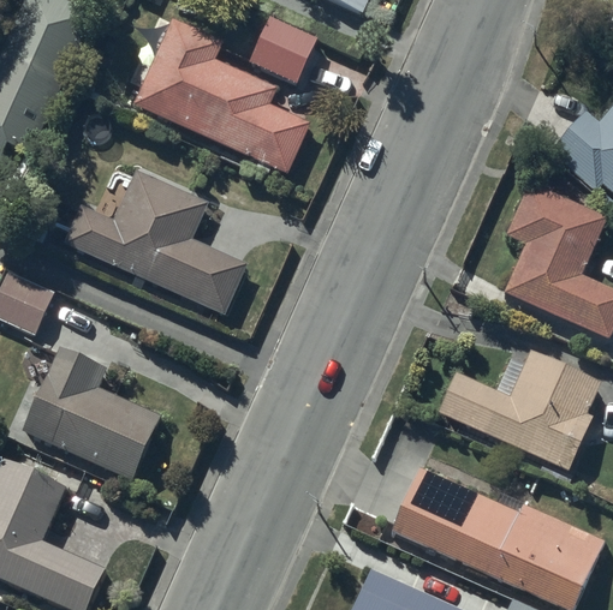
[(609,0),(602,21),(612,24),(612,0),(609,0)]
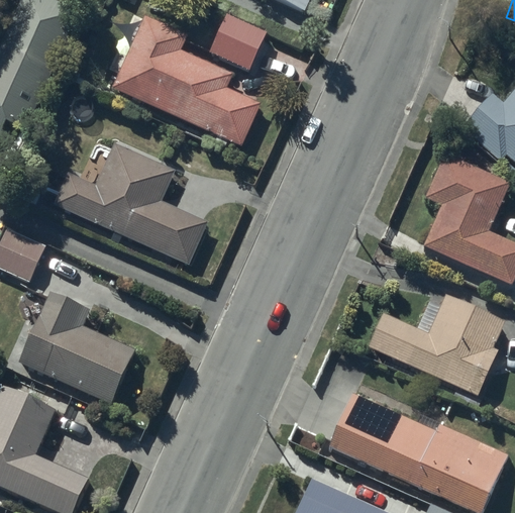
[(262,28),(221,10),(204,48),(244,66),(262,28)]
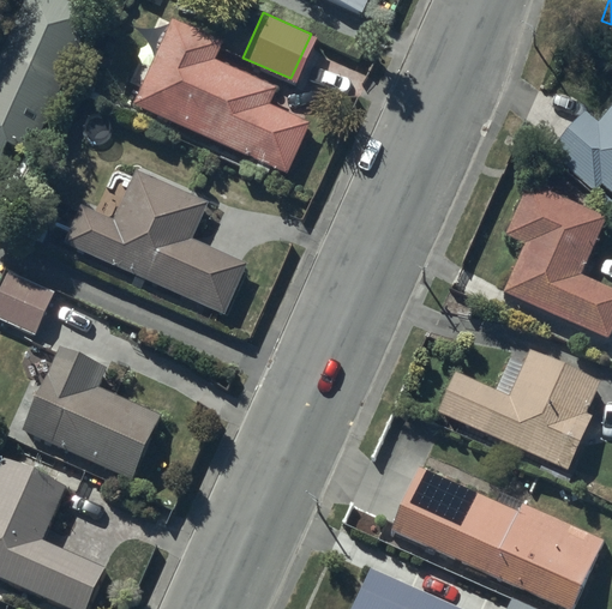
[(172,25),(132,112),(256,167),(253,174),(267,180),(269,173),(286,180),(309,130),(269,112),(276,95),(216,67),(225,48),(172,25)]
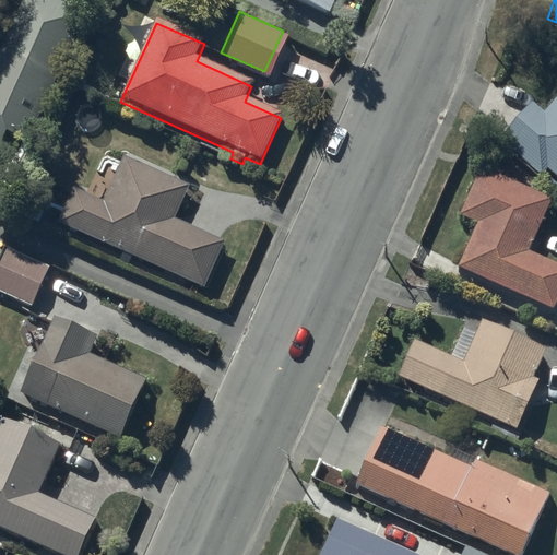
[(537,173),(543,165),(556,176),(556,89),(541,108),(529,97),(495,137),(537,173)]
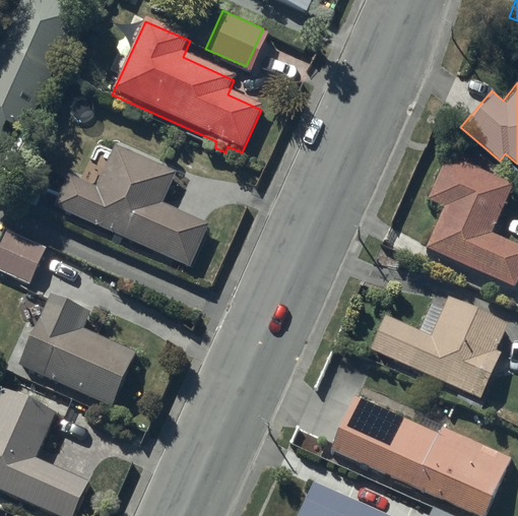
[(68,179),(54,211),(189,272),(190,269),(209,277),(215,265),(196,256),(209,229),(162,206),(175,177),(115,149),(95,191),(68,179)]
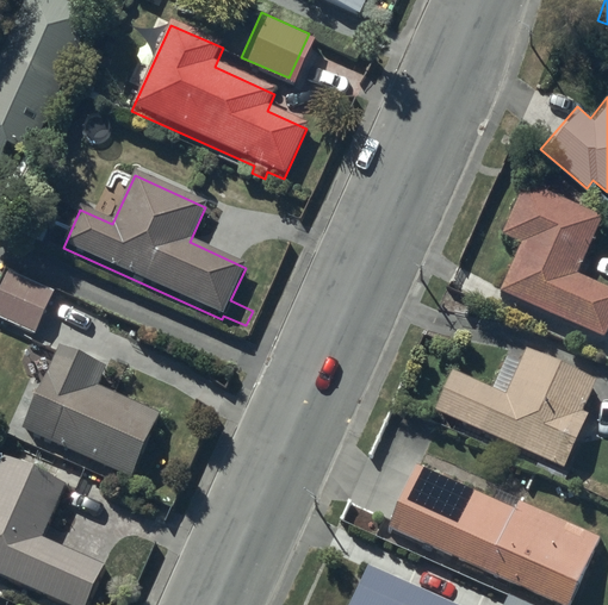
[(602,211),(525,178),(502,231),(521,238),(500,288),(602,332),(607,319),(607,285),(576,272),(602,211)]
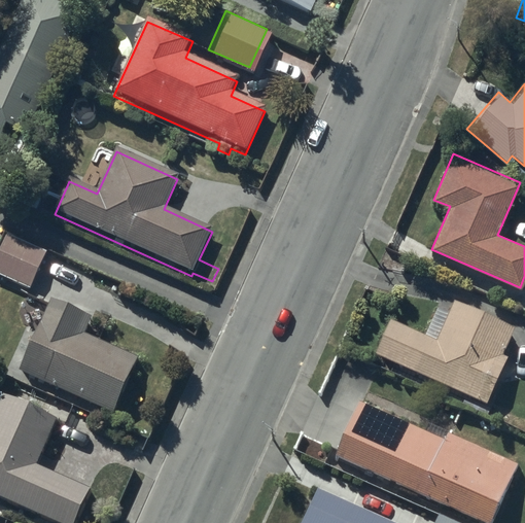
[(45,256),(7,239),(0,254),(0,280),(29,293),(45,256)]
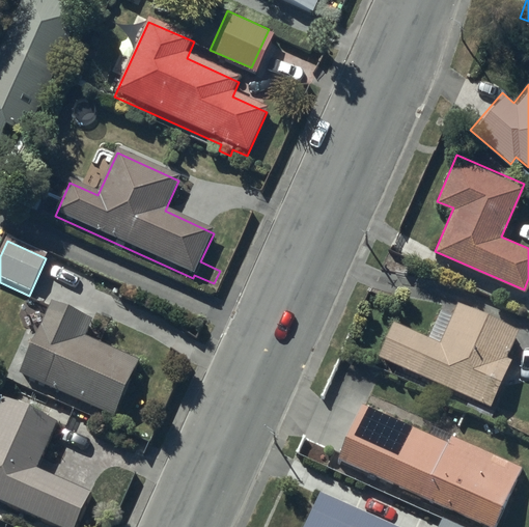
[(50,302),(18,373),(113,417),(138,361),(84,337),(91,321),(50,302)]
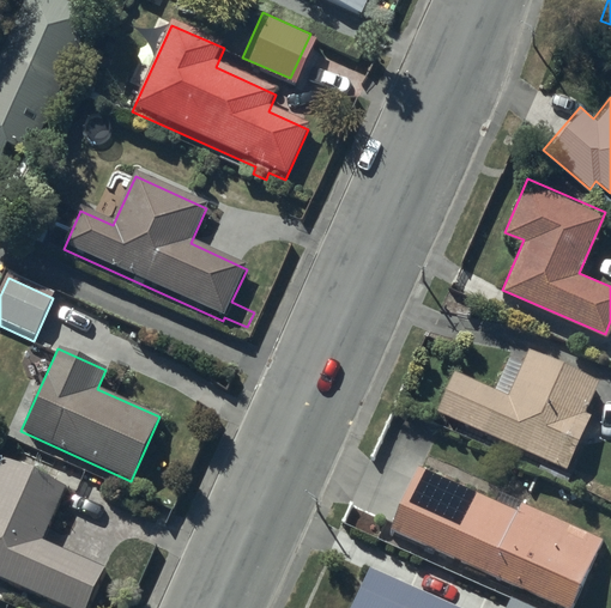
[(598,381),(527,348),(521,360),(508,353),(491,388),(455,371),(437,409),(566,469),(592,415),(584,412),(598,381)]
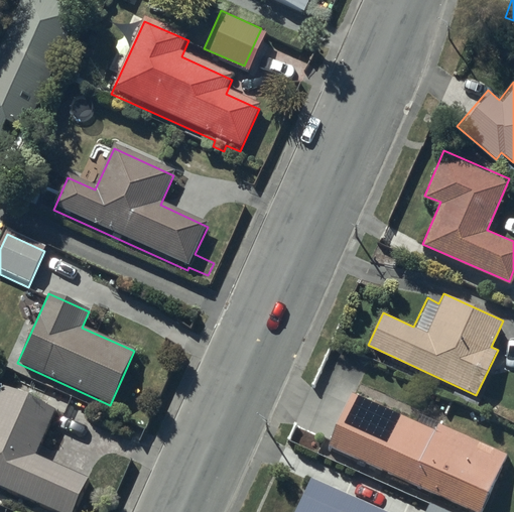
[(351,392),(327,445),(475,511),(479,511),(507,453),(438,421),(434,430),(351,392)]
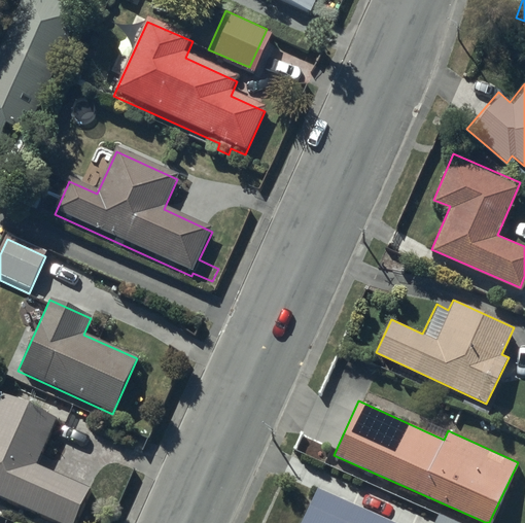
[(78,522),(91,495),(35,471),(55,424),(4,403),(0,411),(0,503),(44,522),(78,522)]
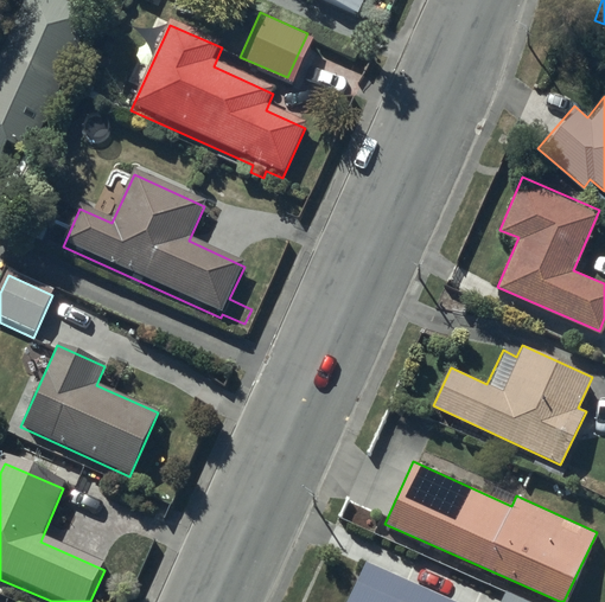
[(457,601),(363,558),(342,601),(457,601)]
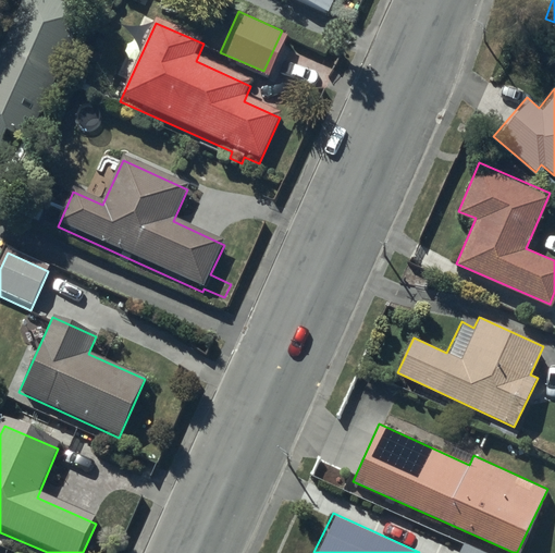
[(486,552),(459,541),(454,552),(486,552)]
